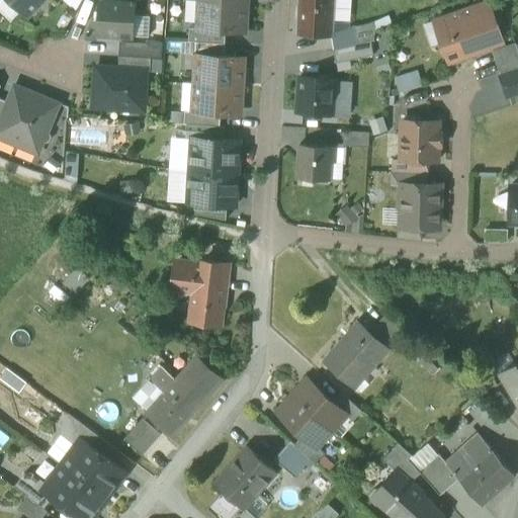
[(10,0),(27,15),(41,0),(10,0)]
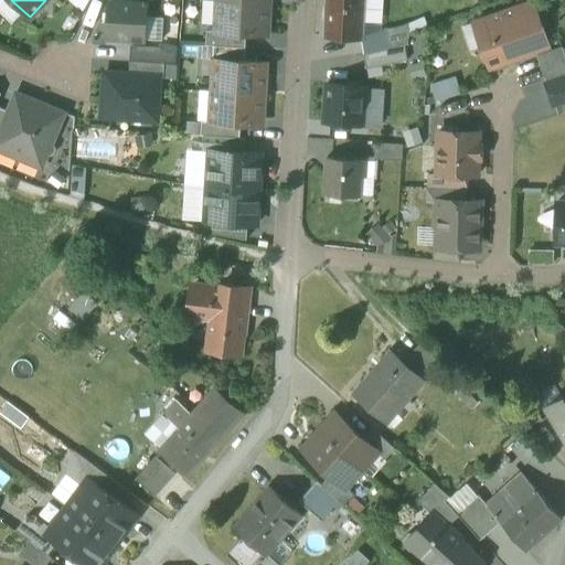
[(326,0),(324,38),(361,40),(361,36),(363,0),(326,0)]
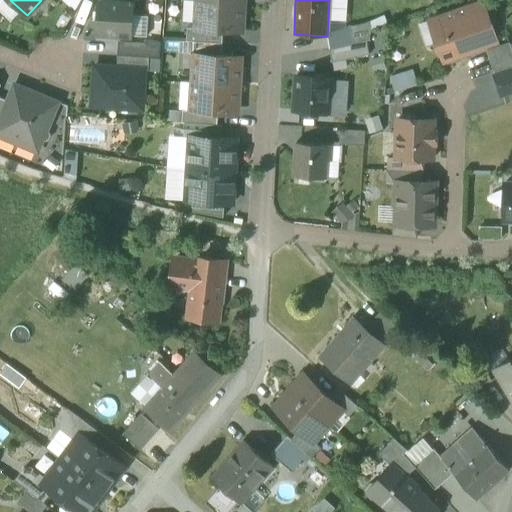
[(244,21),(245,3),(196,1),(194,28),(194,30),(223,31),(234,32),(235,21),(244,21)]
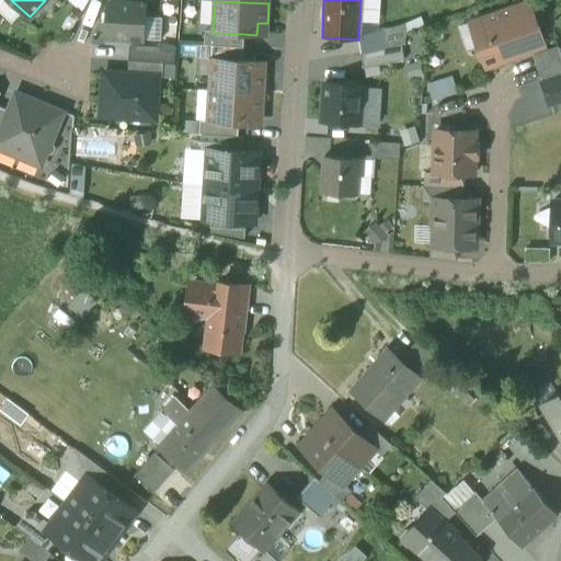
[(105,37),(144,39),(146,4),(107,2),(105,37)]
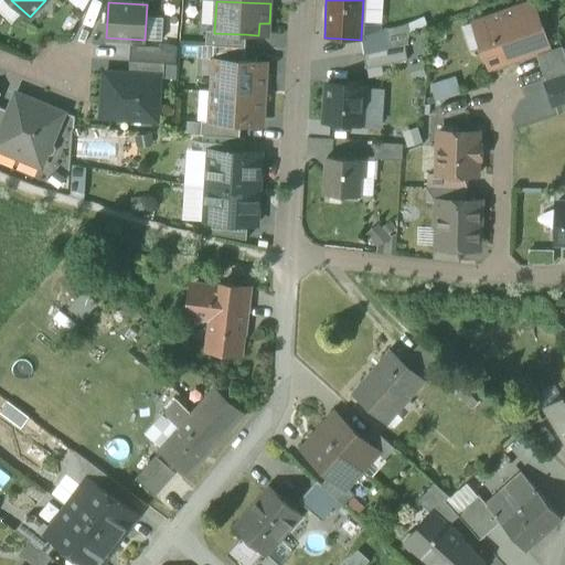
[(475,22),(489,64),(547,44),(533,2),(475,22)]
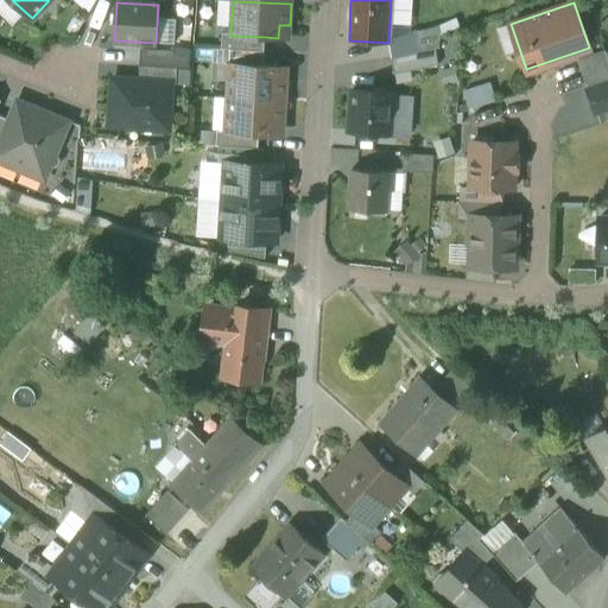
[(279,25),(278,38),(290,38),(290,25),(279,25)]
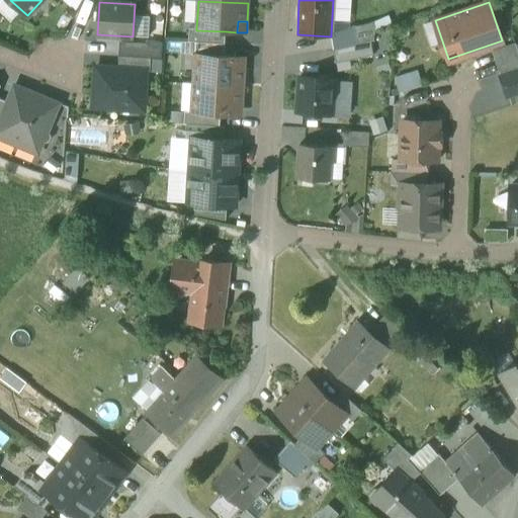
[(331,36),(333,49),(358,44),(375,40),(375,30),(374,21),(331,33),(331,36)]
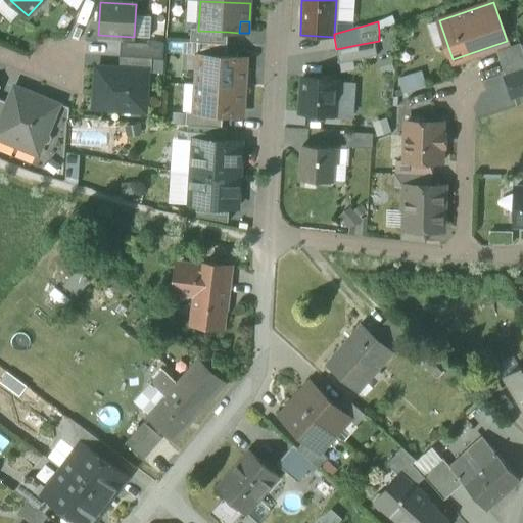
[(190,42),(197,42),(227,44),(228,32),(198,31),(198,29),(191,29),(190,42)]
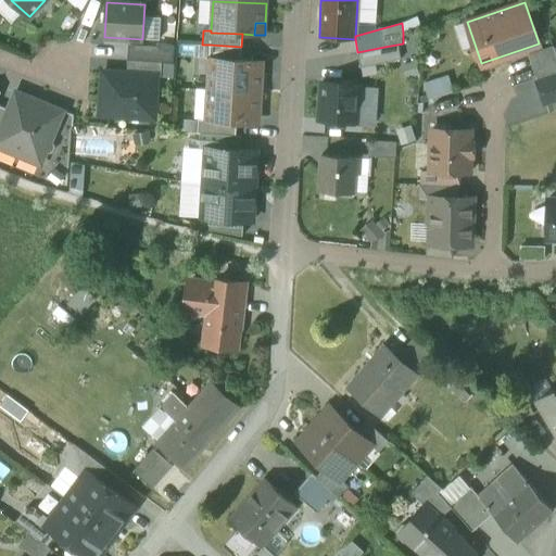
[(241,60),(241,47),(210,45),(210,58),(241,60)]
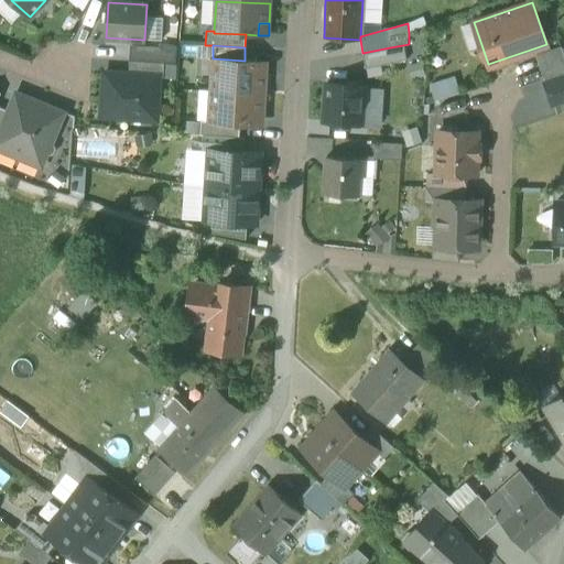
[(393,63),(390,47),(362,53),(365,69),(393,63)]
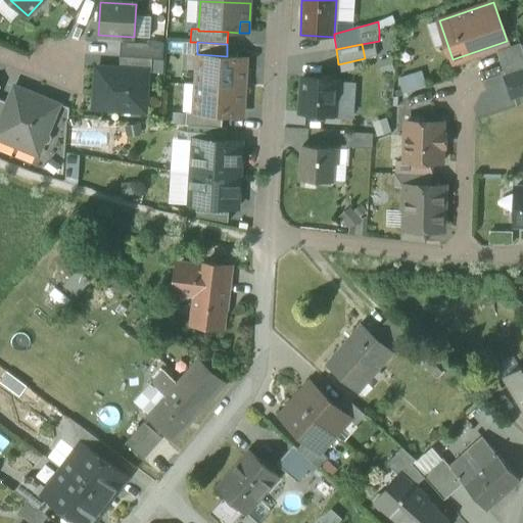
[(497,52),(505,74),(522,67),(522,51),(520,44),(497,52)]
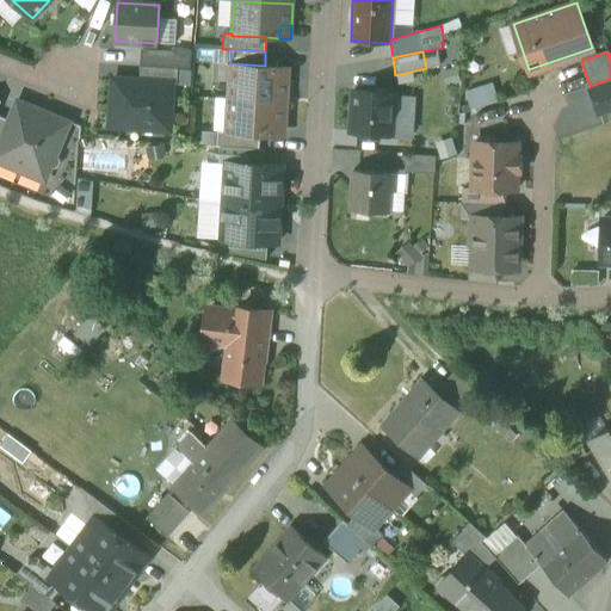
[(230,63),(228,98),(287,102),(288,81),(277,80),(278,67),(265,66),(230,63)]
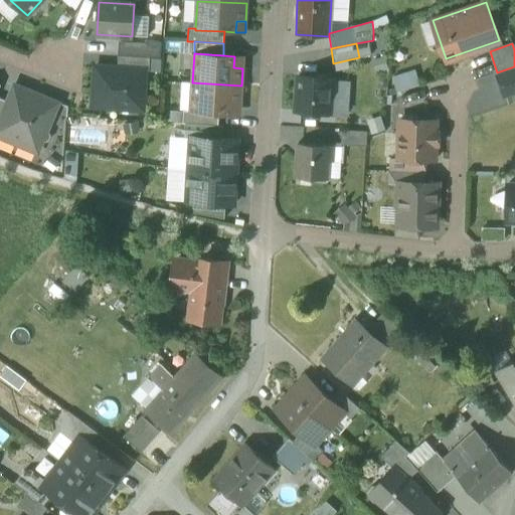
[(145,70),(149,71),(150,57),(118,55),(118,67),(145,69),(145,70)]
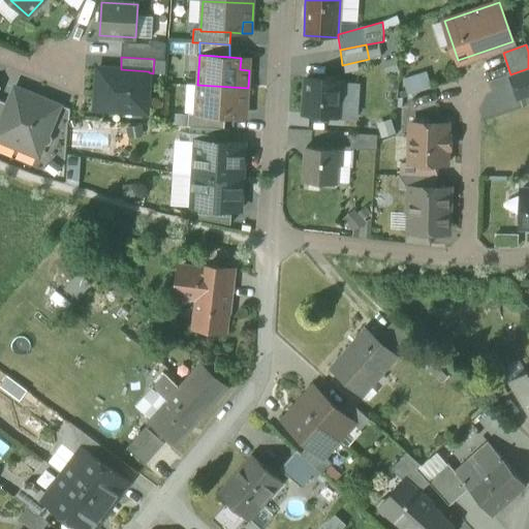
[(250,58),(241,58),(240,69),(249,70),(250,58)]
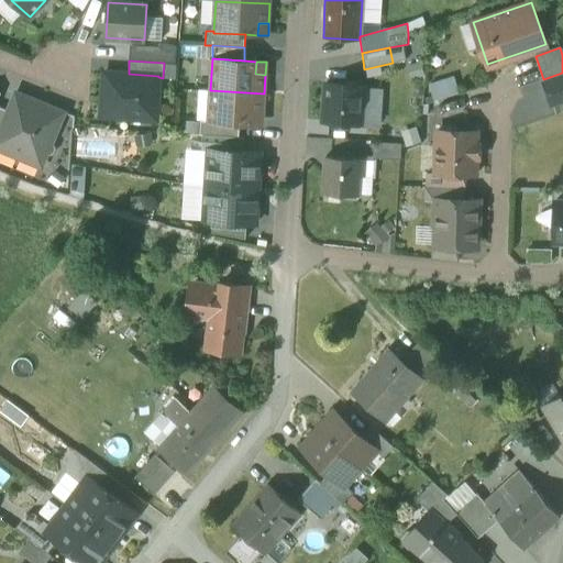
[(101,117),(156,120),(158,77),(158,76),(129,74),(103,73),(101,117)]
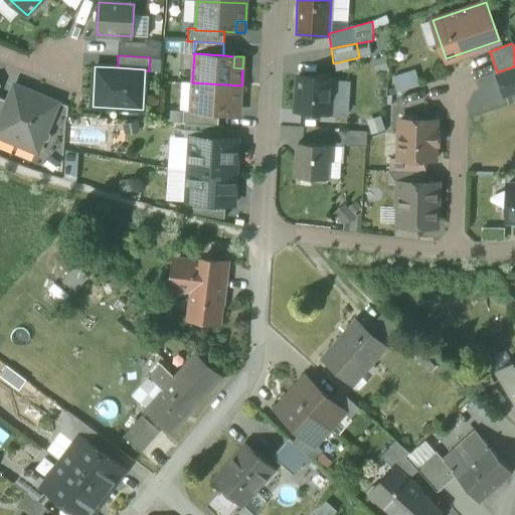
[(514,66),(497,72),(505,98),(514,94),(514,66)]
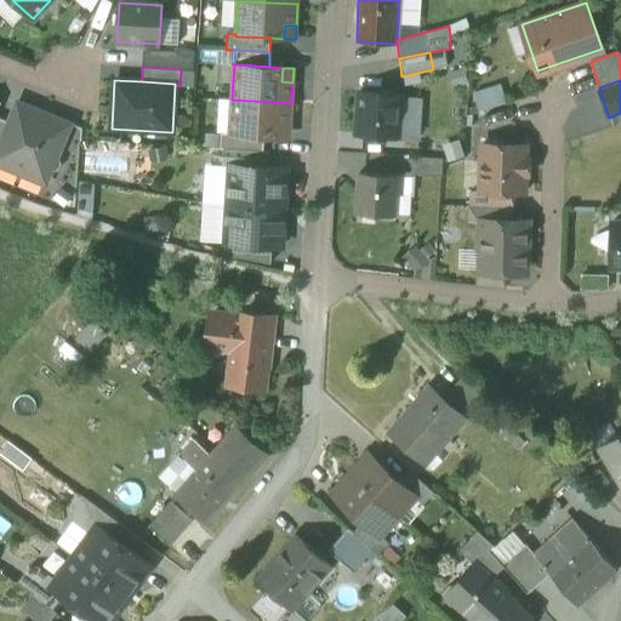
[(478,108),(506,103),(502,84),(474,89),(478,108)]
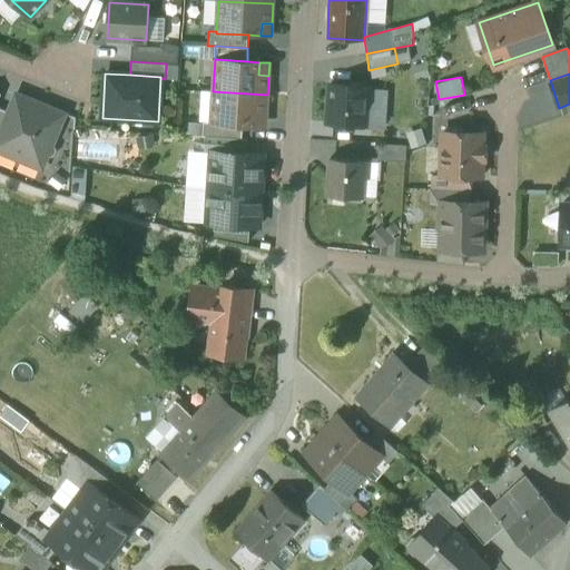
[(326,125),(363,127),(365,88),(328,86),(326,125)]
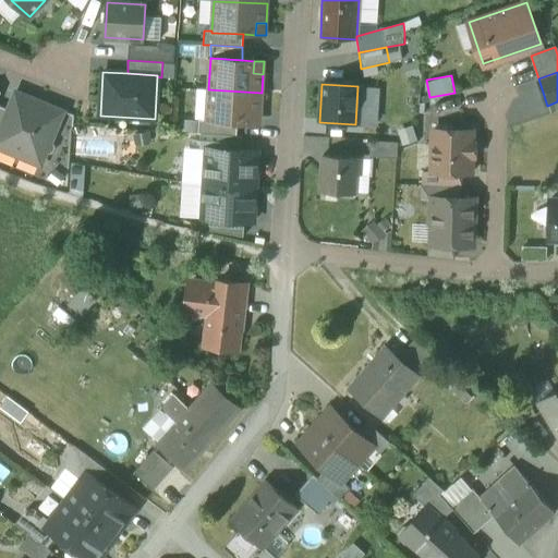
[(261,112),(262,93),(208,89),(206,120),(206,121),(238,123),(250,124),(251,112),(261,112)]
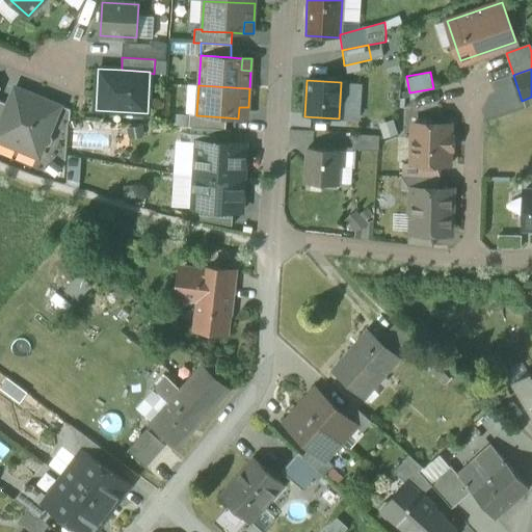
[(17,149),(40,158),(45,144),(48,145),(50,144),(52,140),(51,138),(48,136),(60,106),(15,87),(7,104),(0,122),(0,131),(21,140),(17,149)]
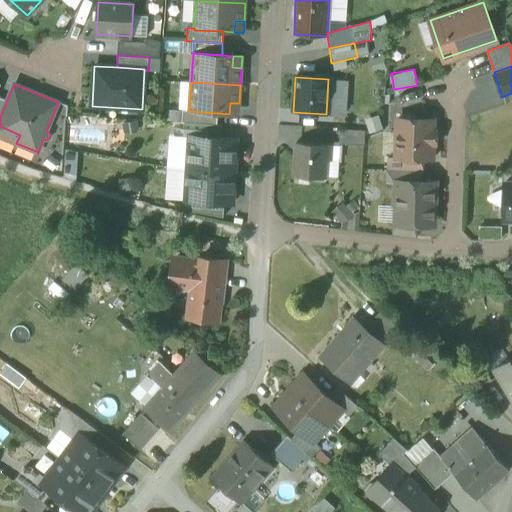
[(230,103),(229,114),(239,114),(239,103),(230,103)]
